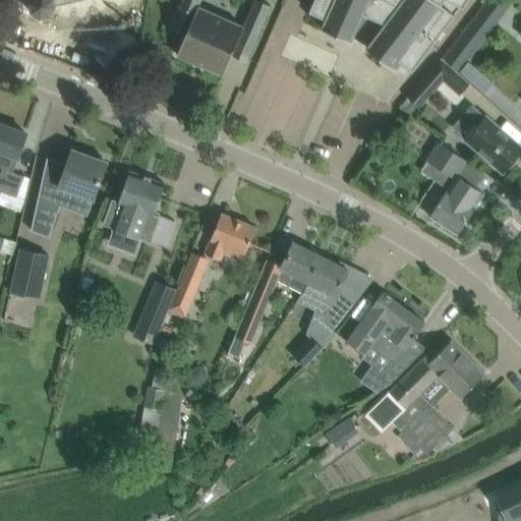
[(31,0),(30,3),(32,13),(40,18),(50,16),(55,7),(55,6),(81,0),(31,0)]
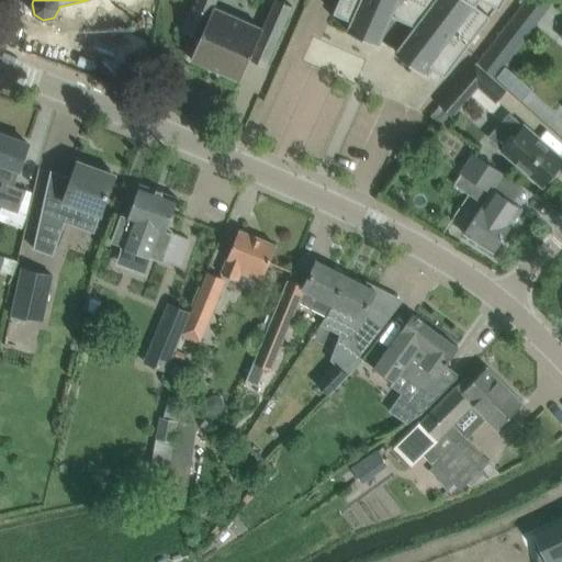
[(266,67),(274,46),(293,6),(279,0),(276,0),(265,29),(215,8),(217,0),(197,0),(184,31),(200,37),(191,59),(240,81),(249,59),(266,67)]
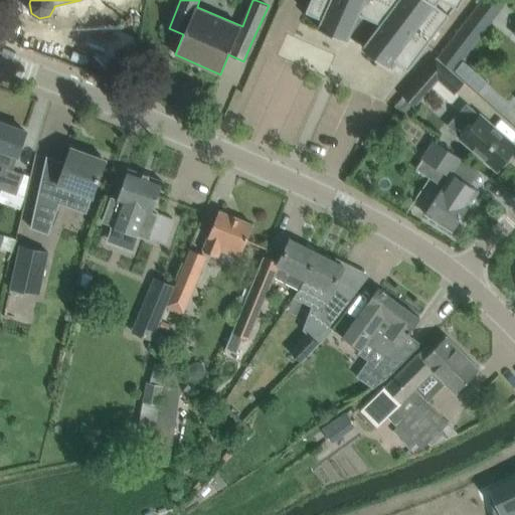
[(310,0),(306,11),(322,18),(318,27),(348,41),(352,31),(368,38),(362,47),(388,67),(394,59),(407,69),(456,6),(458,8),(461,0),(310,0)]
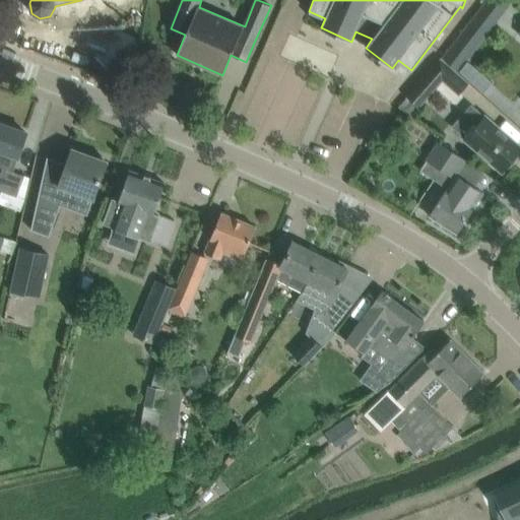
[(458,70),(478,45),(462,33),(443,58),(458,70)]
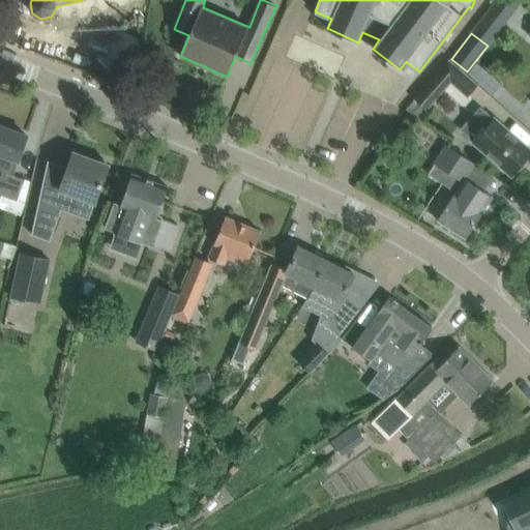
[(449,60),(414,99),(414,100),(425,111),(450,83),(467,97),(478,85),(450,61),(449,60)]
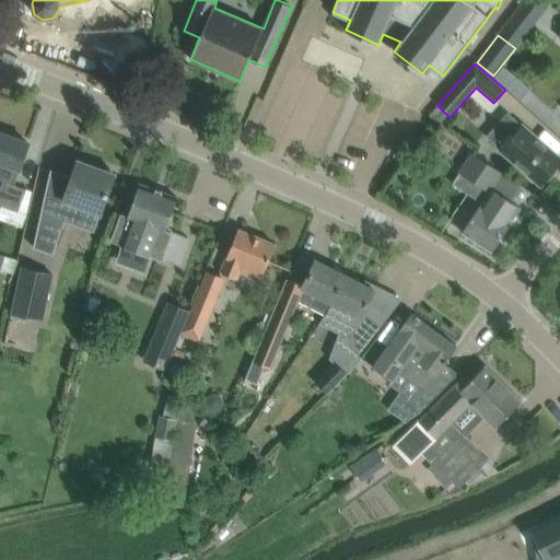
[(500,153),(539,187),(559,164),(559,156),(525,126),(524,126),(514,117),(505,126),(516,135),(500,153)]
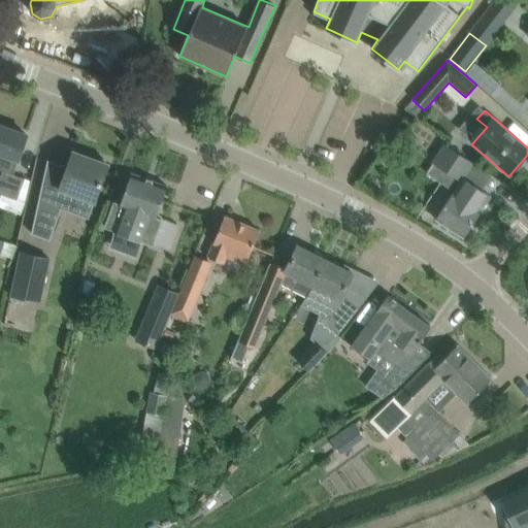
[(0,170),(2,171),(12,175),(19,160),(20,155),(27,135),(0,126),(0,170)]
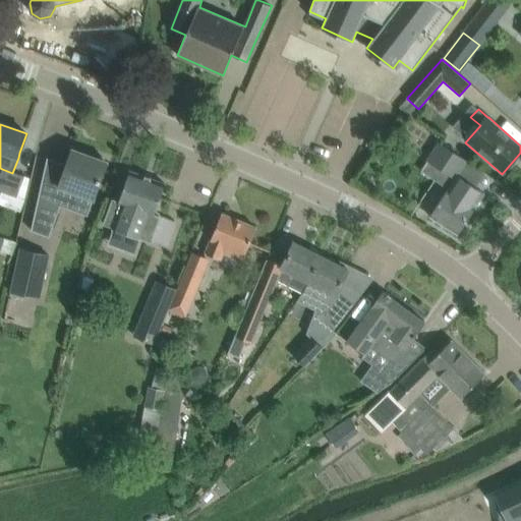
[(457,176),(467,160),(440,141),(433,152),(427,161),(455,178),(429,216),(457,234),(483,192),(457,176)]
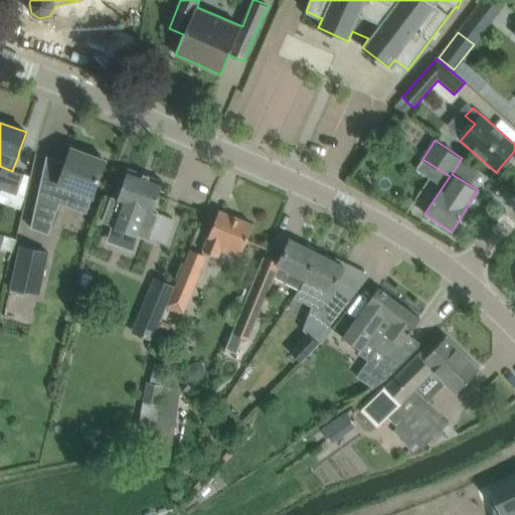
[(101,159),(102,156),(89,151),(88,154),(71,148),(65,163),(46,157),(30,227),(48,234),(61,196),(72,200),(75,190),(93,196),(106,161),(101,159)]
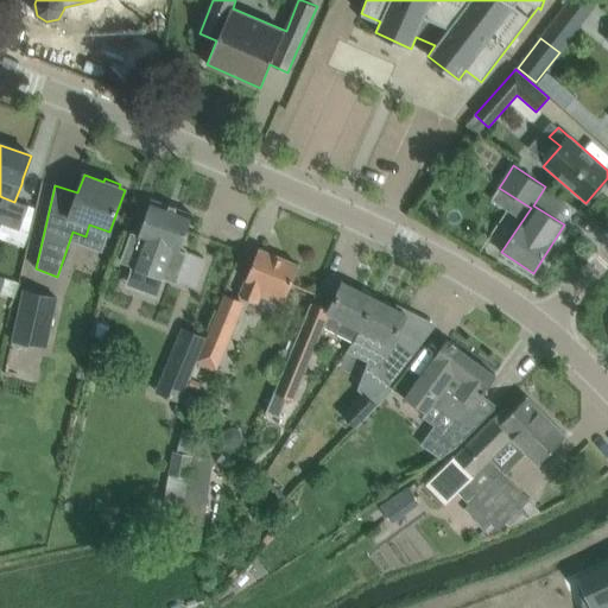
[(0,204),(0,223),(8,227),(4,242),(23,248),(27,233),(20,229),(29,207),(14,202),(2,197),(0,204)]
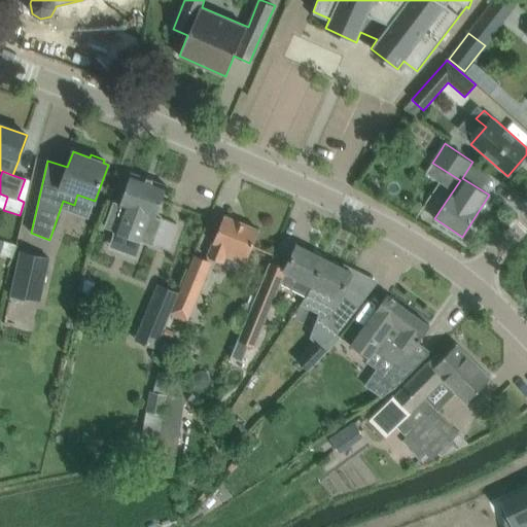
[(113,203),(104,227),(114,232),(113,234),(141,243),(142,242),(151,245),(162,220),(154,218),(167,185),(131,173),(124,192),(119,205),(113,203)]
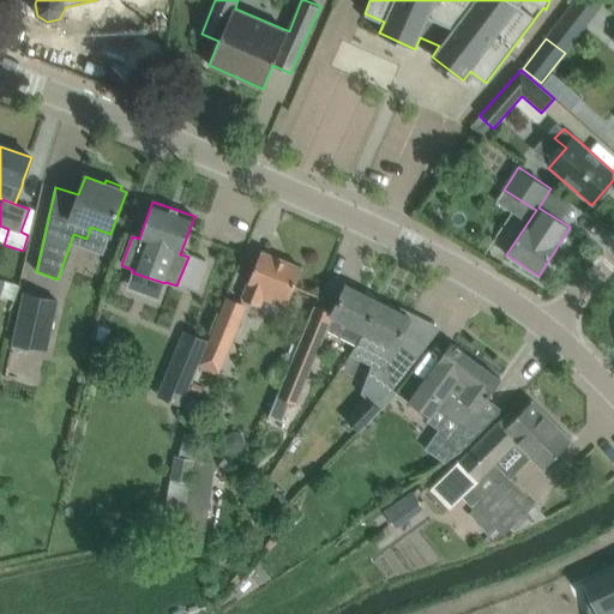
[(288,301),(293,290),(301,269),(262,252),(241,299),(258,306),(265,292),(288,301)]
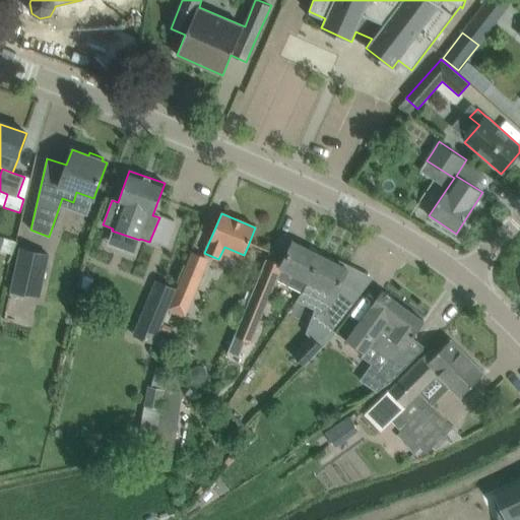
[(0,251),(12,255),(16,243),(0,237),(0,251)]
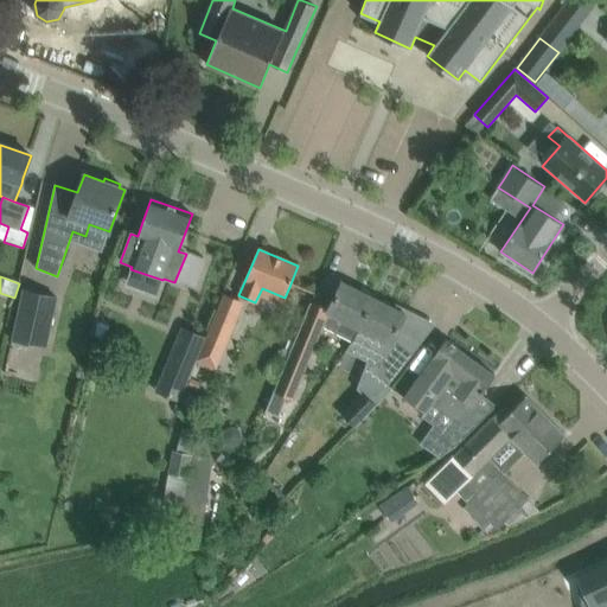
[(311,302),(266,411),(279,416),(287,397),(292,398),(323,326),(351,340),(374,298),(343,282),(328,311),(311,302)]
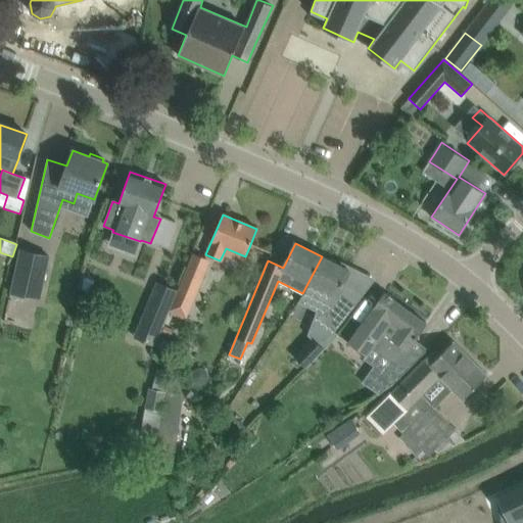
[(48,256),(20,250),(11,293),(39,299),(48,256)]
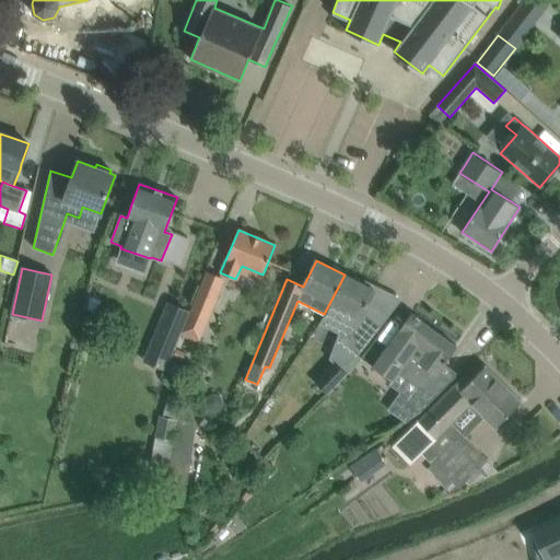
[(209,321),(224,281),(207,273),(190,313),(188,312),(178,335),(198,343),(209,321)]
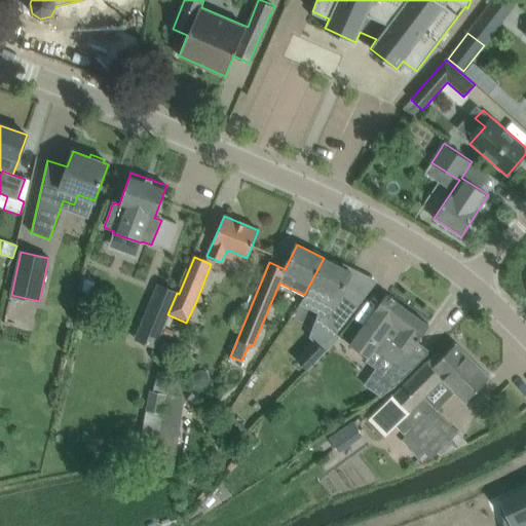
[(305,296),(300,303),(318,312),(328,316),(324,325),(335,333),(362,299),(343,289),(351,272),(324,258),(304,295),(305,296)]
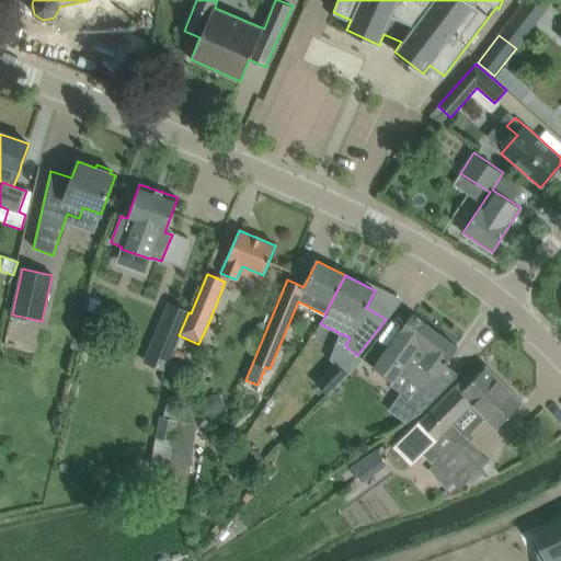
[(169,305),(145,363),(163,370),(170,356),(179,335),(189,312),(169,305)]
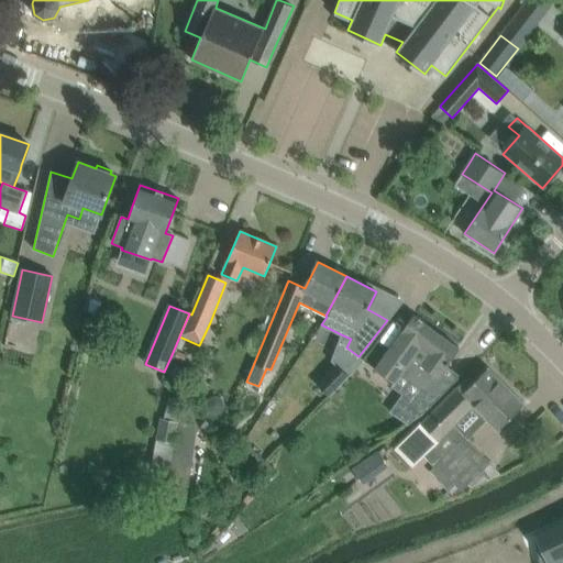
[(401,332),(375,368),(394,383),(392,386),(403,395),(390,411),(408,424),(422,414),(407,404),(415,393),(422,398),(431,385),(432,386),(438,377),(449,363),(459,349),(424,323),(426,321),(417,316),(416,317),(414,316),(401,332)]
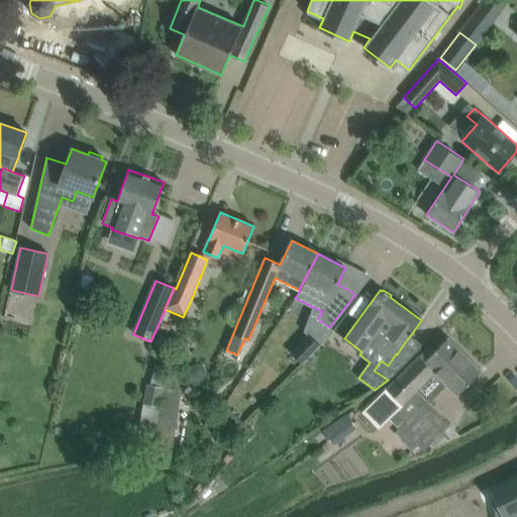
[(309,334),(292,352),(303,363),(327,338),(322,333),(319,337),(316,334),(312,337),(309,334)]
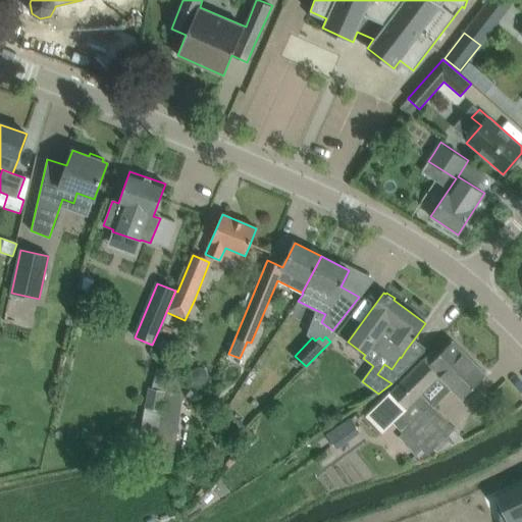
[(423,359),(389,393),(365,417),(382,433),(392,424),(401,433),(398,436),(419,458),(429,449),(432,452),(434,450),(436,452),(463,439),(420,395),(438,376),(461,399),(485,374),(453,341),(438,355),(434,350),(424,360),(423,359)]
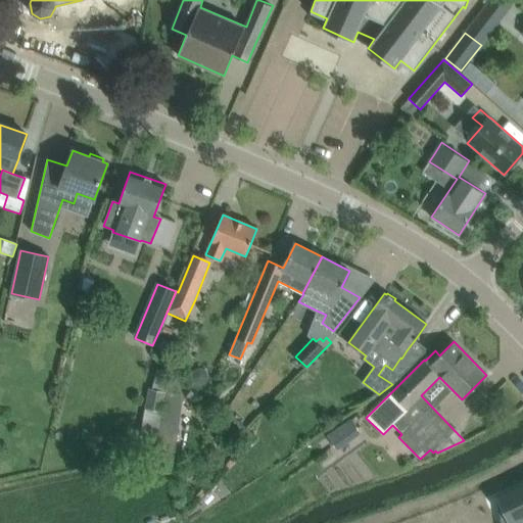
[(385,365),(378,375),(392,384),(411,365),(401,359),(400,358),(392,370),(385,365)]
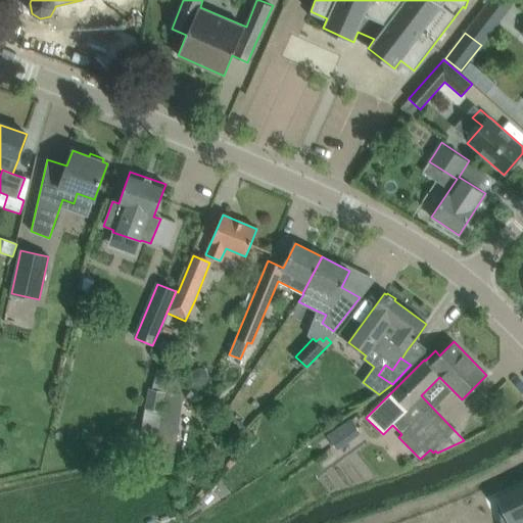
[(209,376),(206,369),(200,367),(193,369),(190,376),(193,382),(200,384),(206,382),(209,376)]
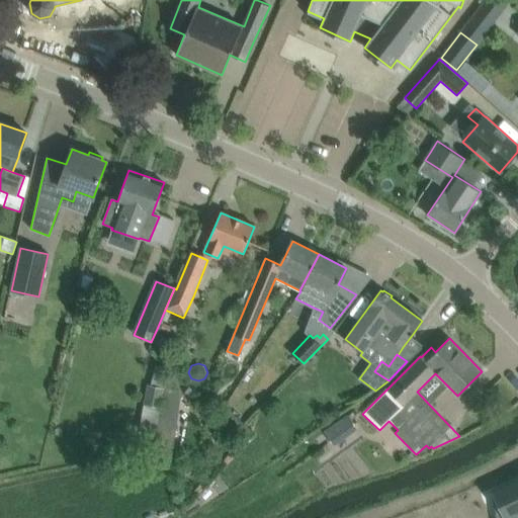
[(164,390),(162,389),(166,367),(155,365),(150,386),(147,385),(143,405),(161,409),(164,390)]
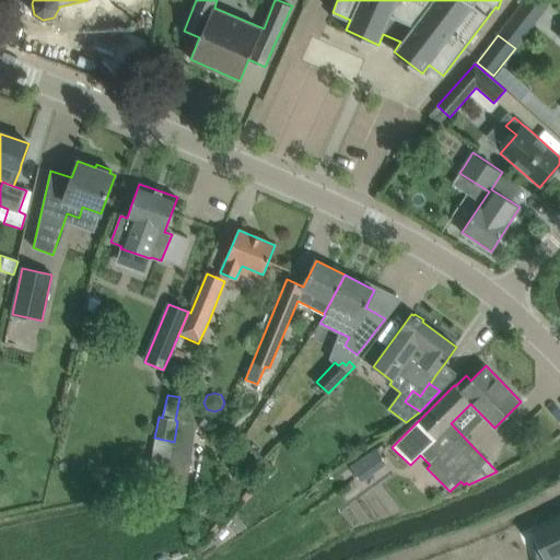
[(179,421),(172,465),(187,468),(195,423),(179,421)]
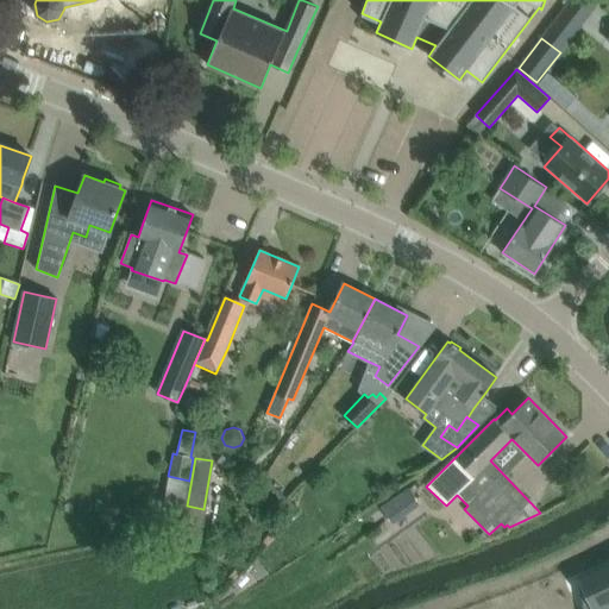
[(264,478),(257,488),(275,504),(283,496),(264,478)]
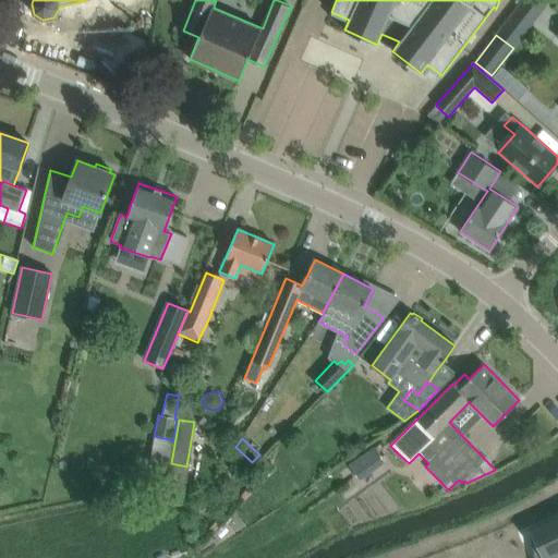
[(373,448),(348,465),(360,481),(385,463),(373,448)]
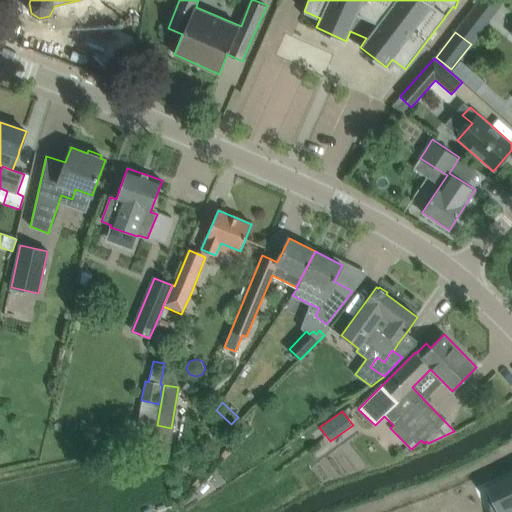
[(238,417),(231,424),(244,436),(251,429),(238,417)]
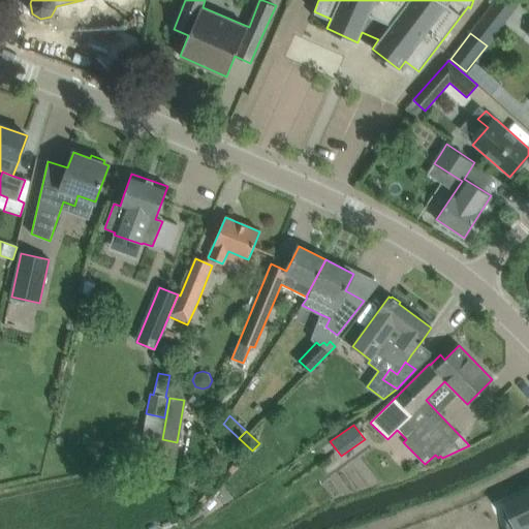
[(528,528),(528,490),(507,500),(521,528),(528,528)]
